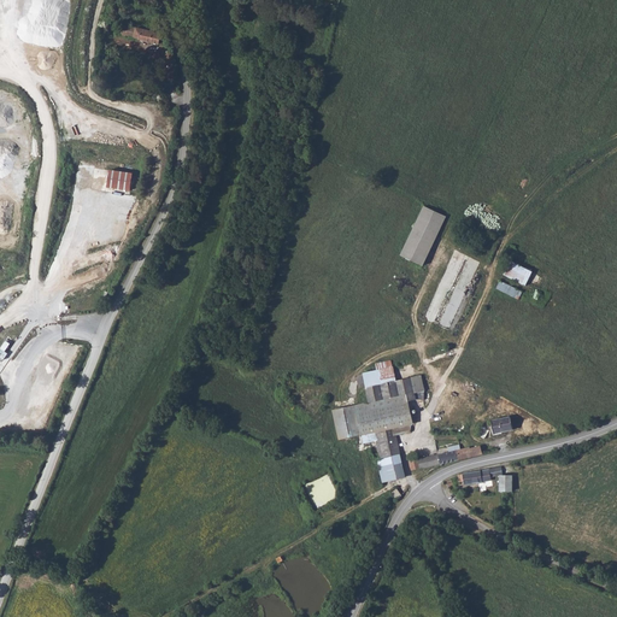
[(121,24),(118,35),(125,36),(125,35),(140,39),(139,41),(158,45),(160,34),(121,24)]
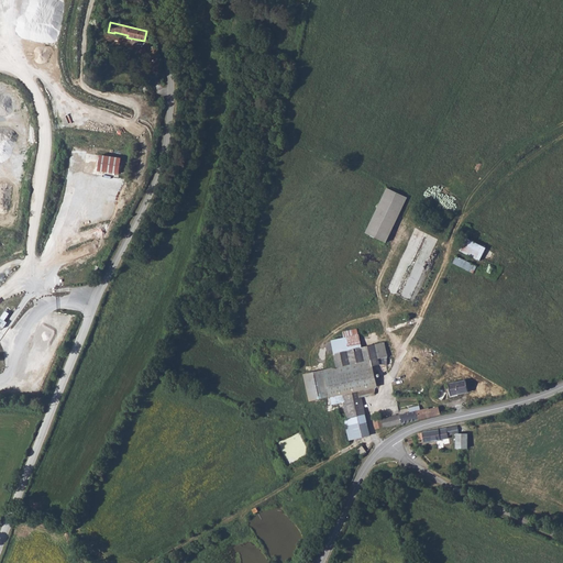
[(151,35),(150,36),(151,37),(152,40),(150,40),(152,47),(150,48),(152,59),(159,58),(155,39),(153,39),(153,35),(151,35)]
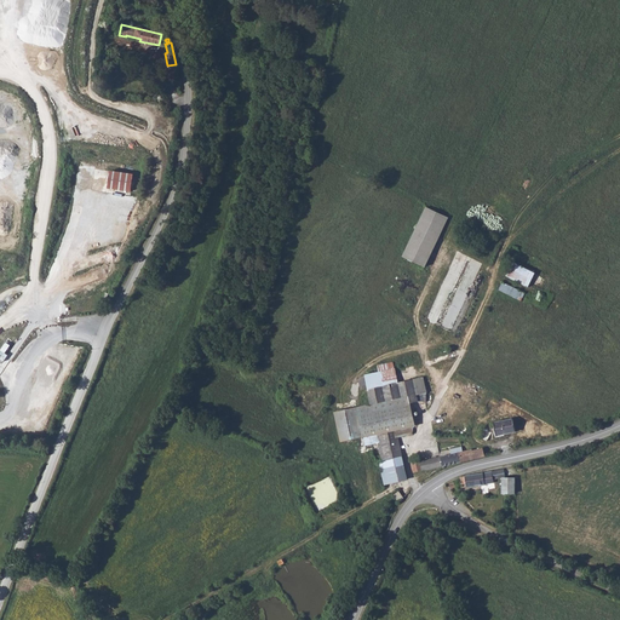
[(132,190),(133,172),(110,170),(109,189),(132,190)]
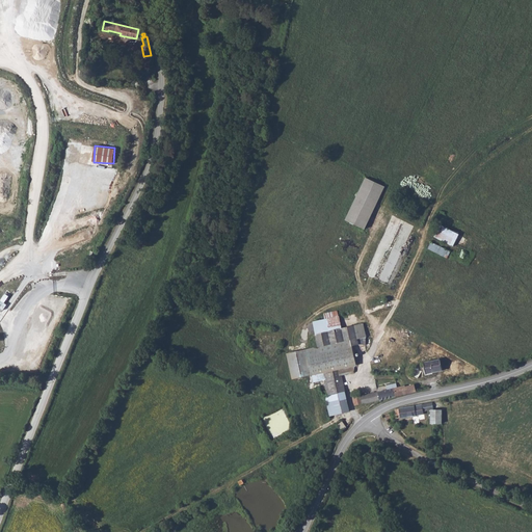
[(365,179),(344,220),(364,230),(384,187),(365,179)]
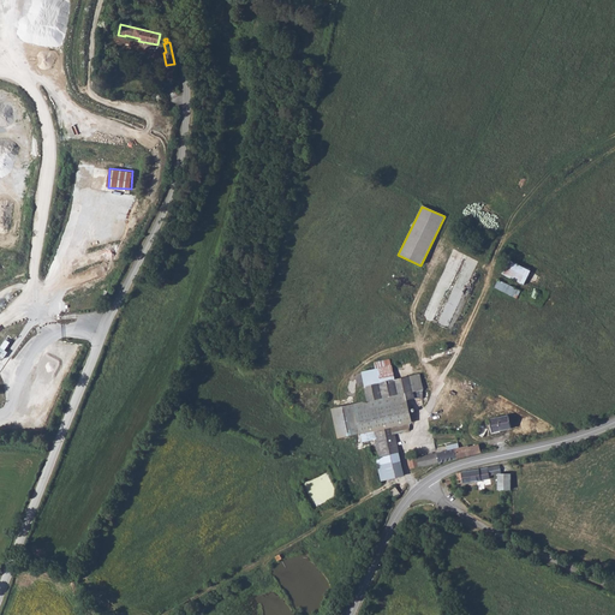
[(525,284),(531,270),(509,260),(502,273),(525,284)]
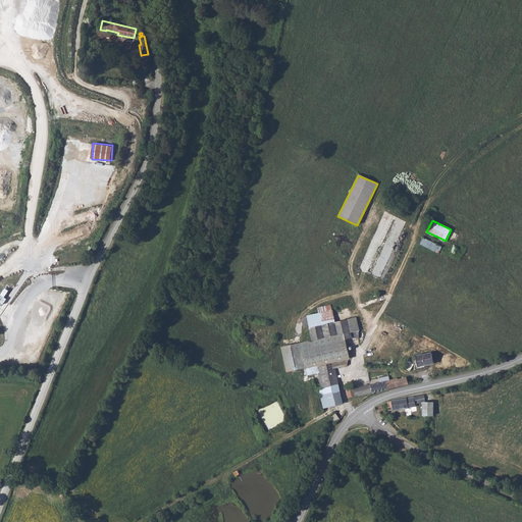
[(374,236),(364,265),(372,268),(371,273),(384,277),(395,251),(386,249),(388,243),(398,246),(405,225),(399,223),(397,231),(389,228),(385,240),(374,236)]
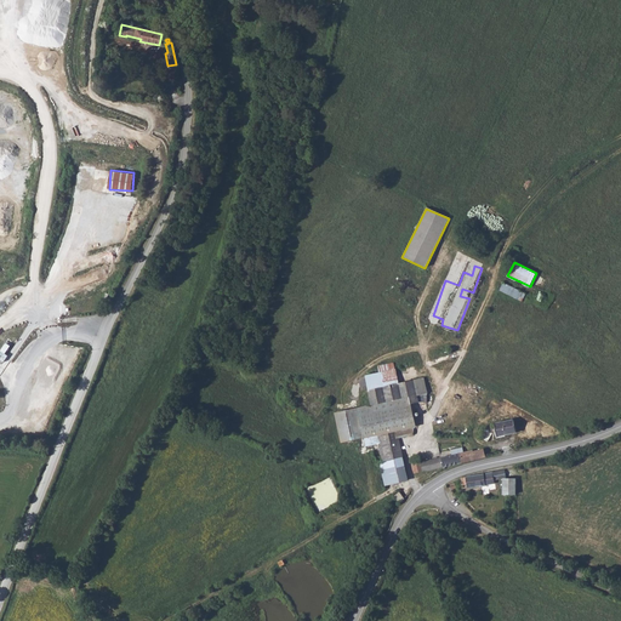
[(506,283),(502,291),(523,301),(527,292),(506,283)]
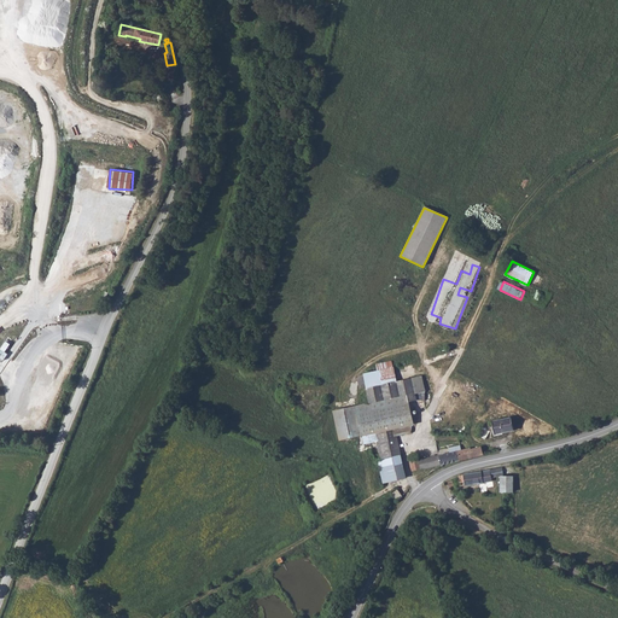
[(88,299),(65,302),(66,312),(89,310),(88,299)]
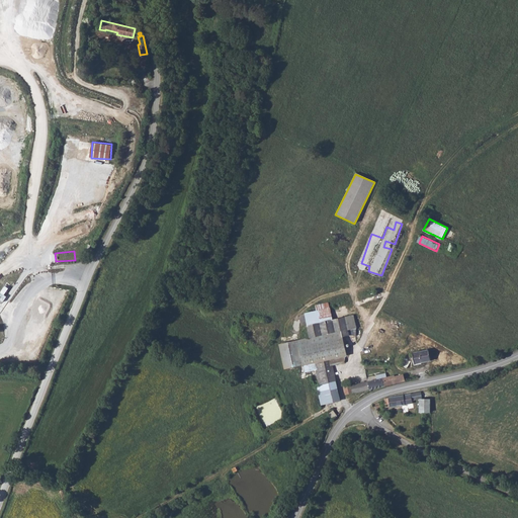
[(311,337),(298,340),(305,365),(306,372),(316,369),(320,385),(336,381),(333,366),(345,363),(345,361),(347,356),(330,360),(329,359),(347,355),(344,337),(350,335),(349,330),(346,317),(334,320),(331,308),(318,311),(306,314),(311,337)]
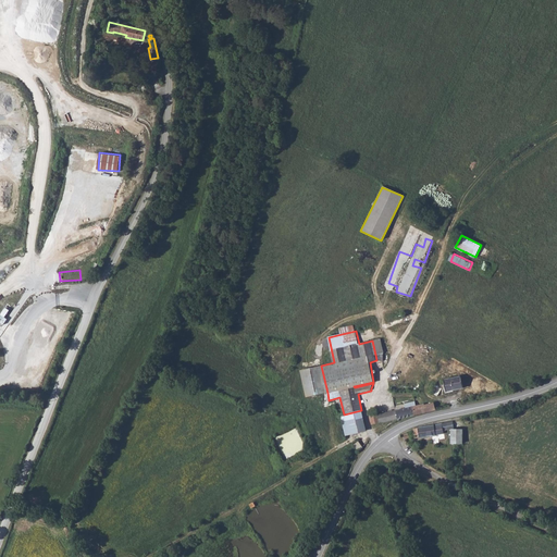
[(381,339),(372,341),(375,355),(384,353),(381,339)]
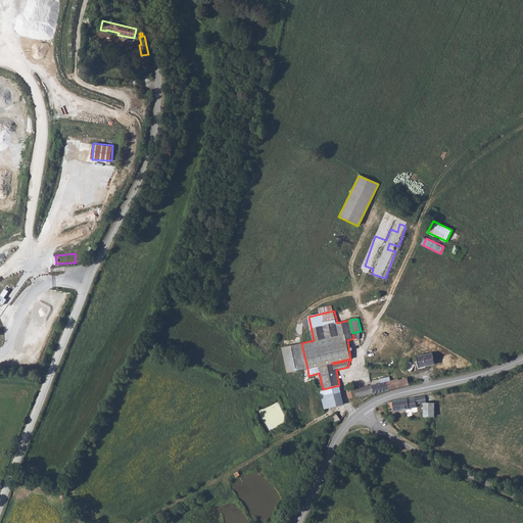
[(301,343),(282,347),(288,373),(307,369),(301,343)]
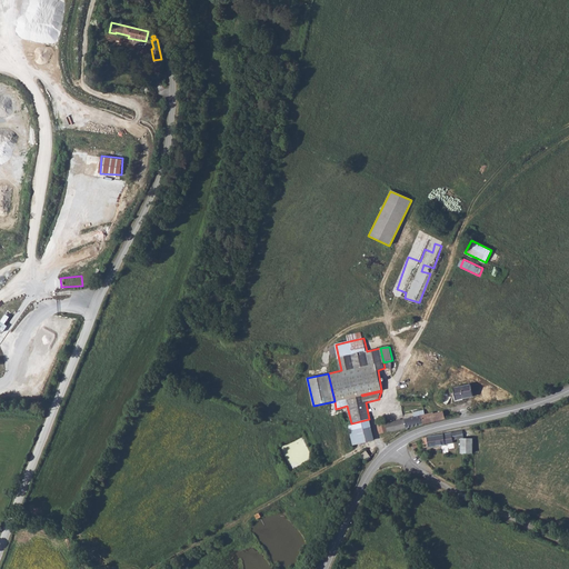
[(470,385),(452,389),(456,400),(472,397),(470,385)]
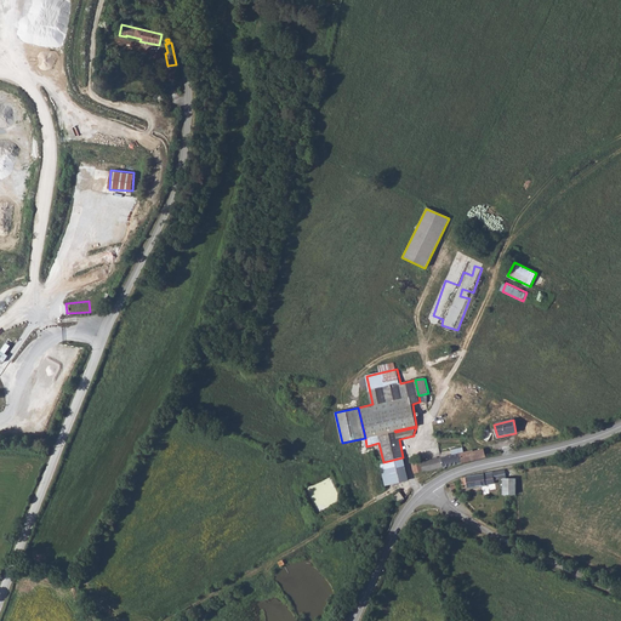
[(485,429),(480,438),(488,442),(493,433),(485,429)]
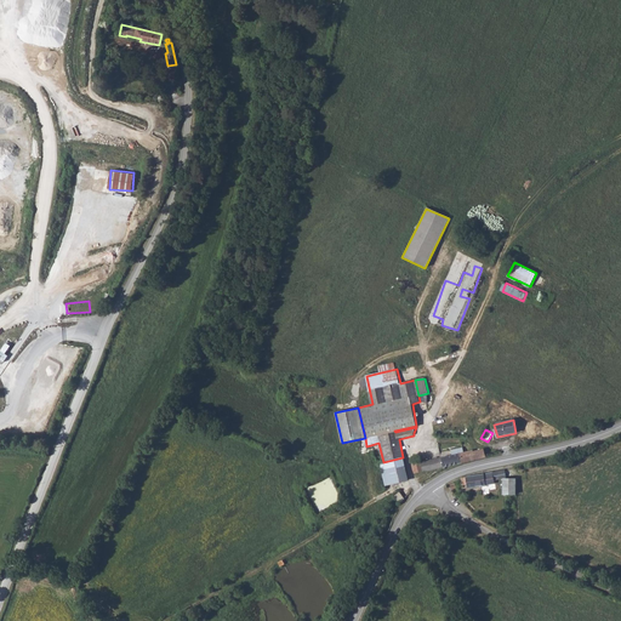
[(453,455),(459,453),(461,463),(466,462),(463,453),(462,448),(451,450),(453,455)]
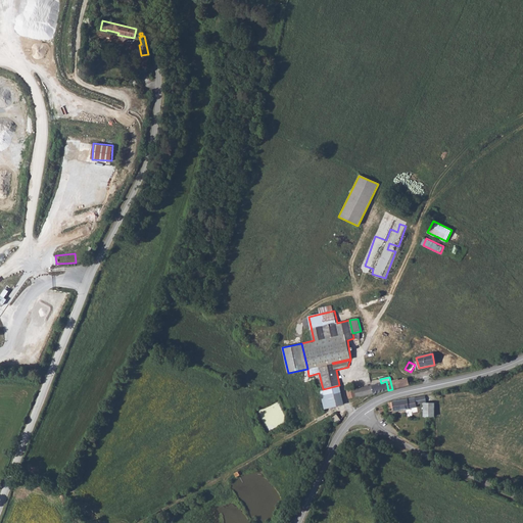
[(398,379),(390,381),(392,389),(409,385),(408,378),(398,380),(398,379)]
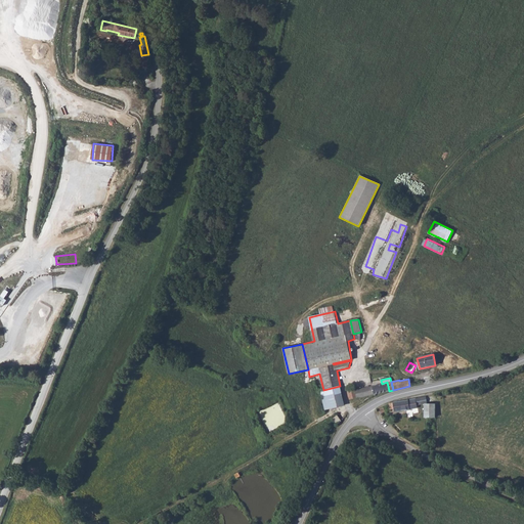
[(382,384),(373,386),(375,394),(389,391),(387,382),(382,384)]
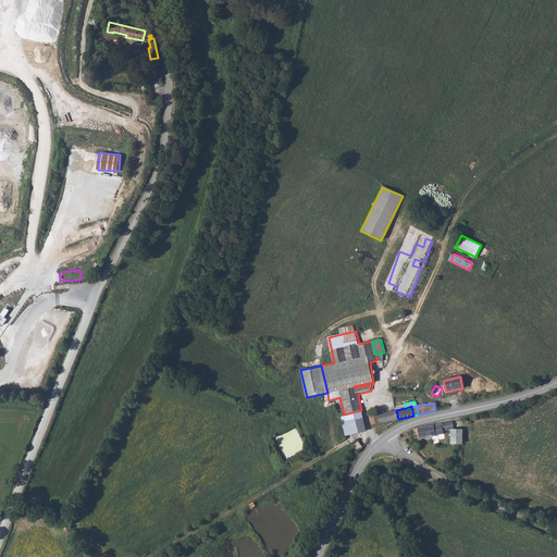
[(344,415),(341,416),(345,435),(366,431),(361,410),(344,415)]
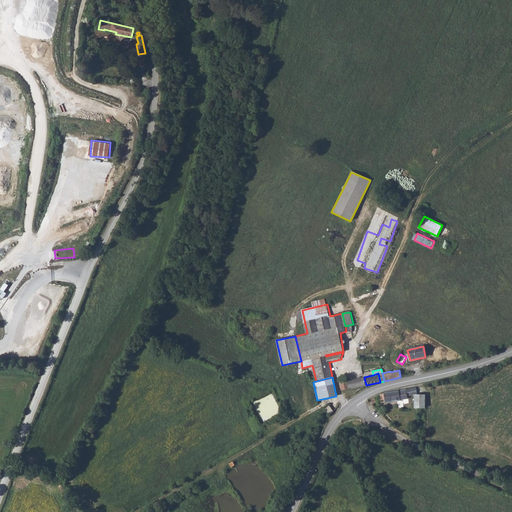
[(339,380),(342,391),(366,385),(364,377),(348,381),(348,379),(339,380)]
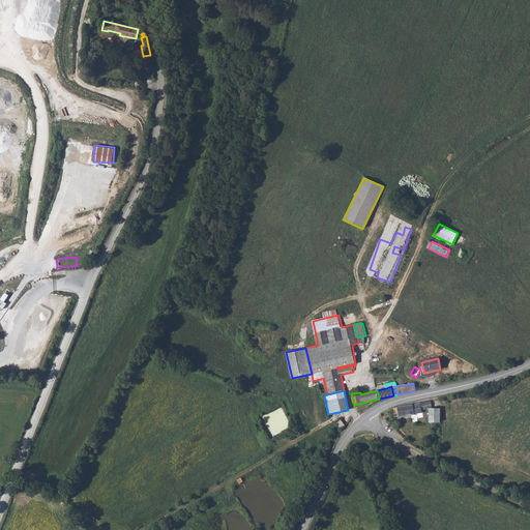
[(393,408),(393,409),(394,415),(393,415),(393,416),(395,417),(422,413),(422,411),(430,409),(433,409),(431,401),(415,404),(405,406),(393,408)]
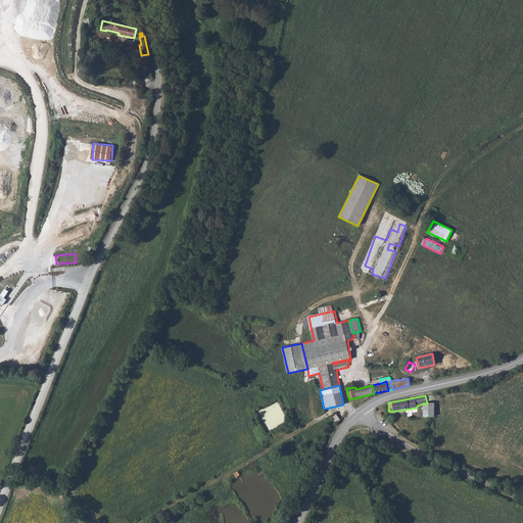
[(424,403),(424,417),(434,417),(434,403),(427,403),(424,403)]
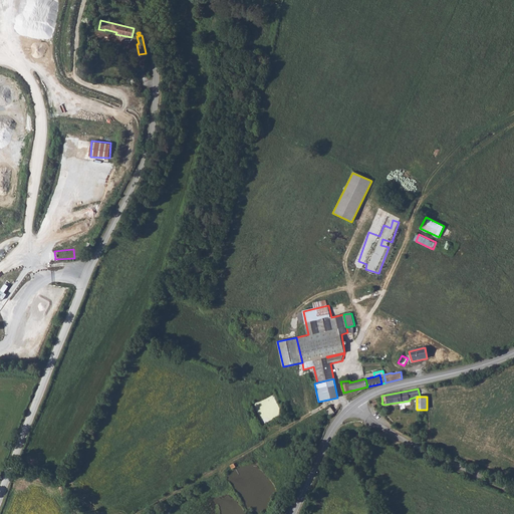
[(326,411),(331,418),(332,417),(334,414),(330,408),(326,411)]
